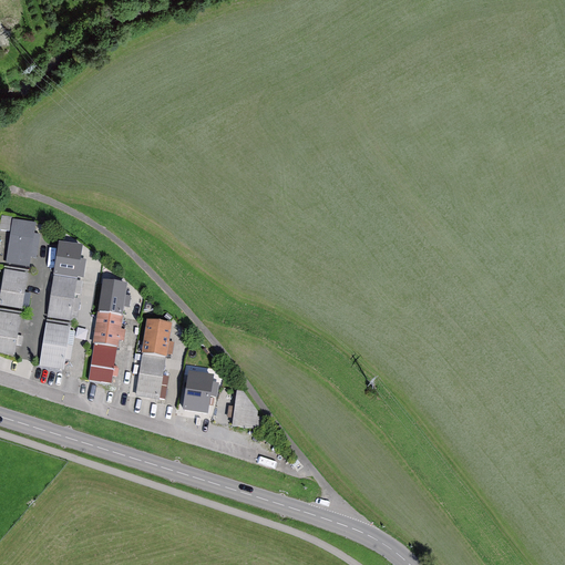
[(37,224),(12,221),(6,259),(31,263),(37,224)]
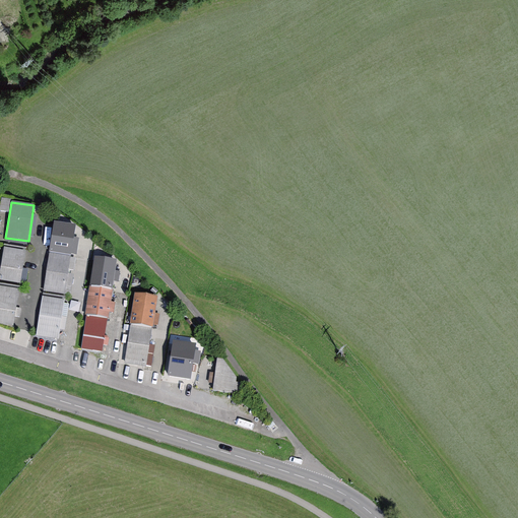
[(26,250),(3,246),(0,266),(0,281),(20,285),(26,250)]
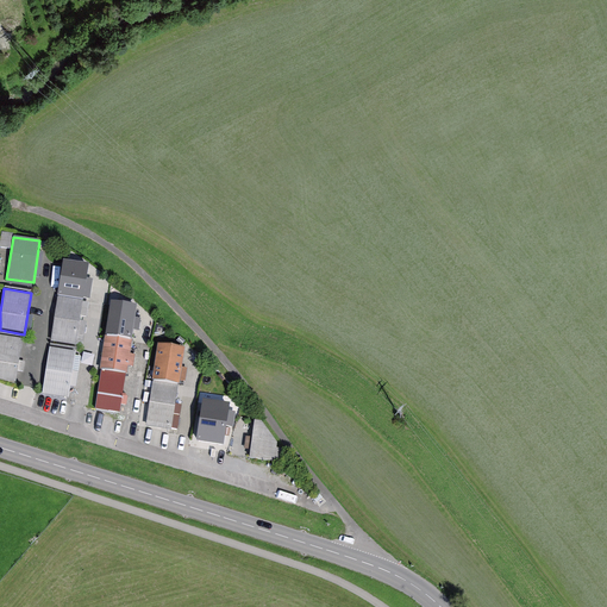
[(83,300),(57,295),(49,340),(76,344),(83,300)]
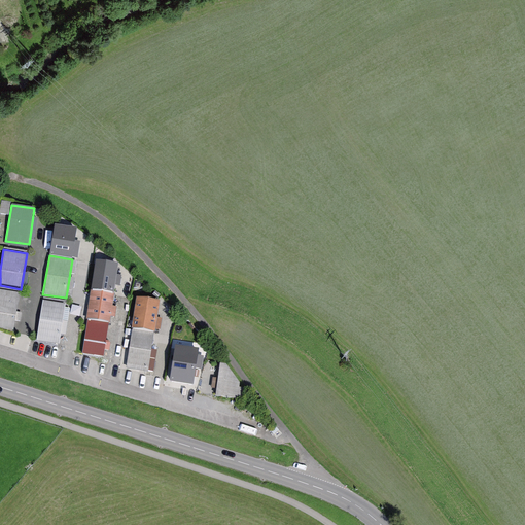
[(90,288),(80,351),(102,354),(111,291),(90,288)]
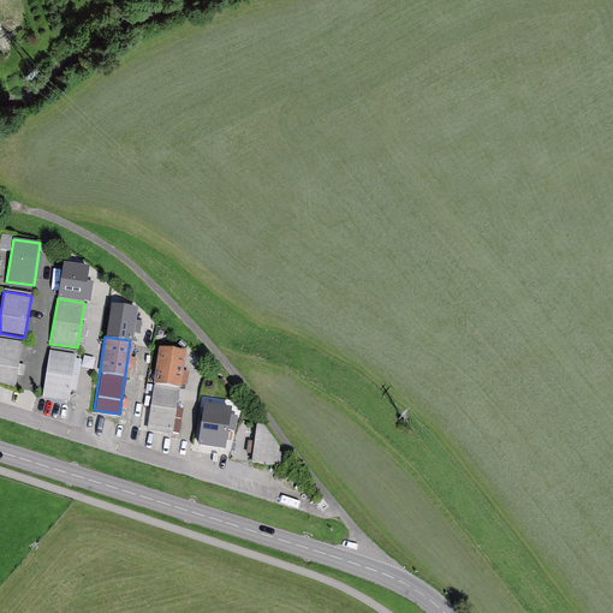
[(23,343),(0,338),(0,381),(16,385),(23,343)]
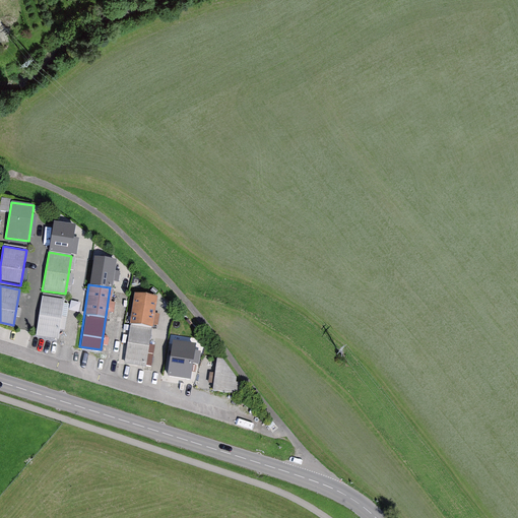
[(134,290),(123,360),(145,364),(156,294),(134,290)]
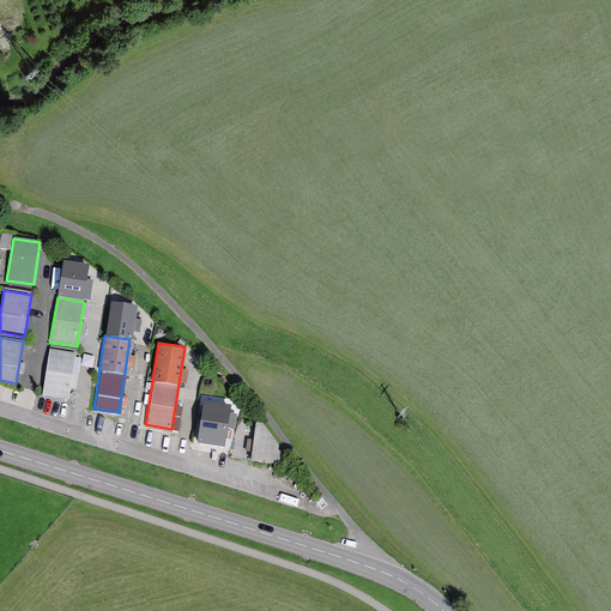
[(76,352),(50,349),(43,393),(68,398),(76,352)]
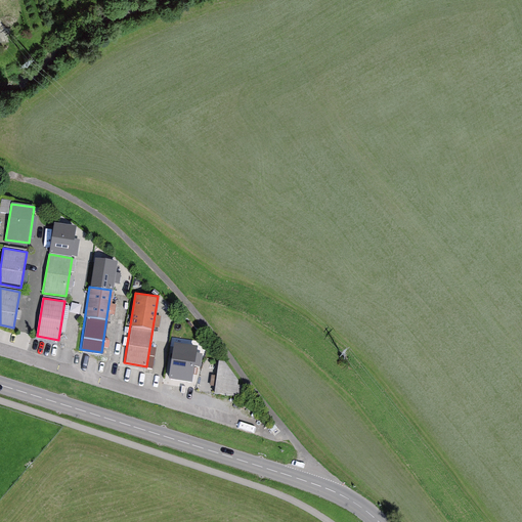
[(223,361),(218,360),(215,393),(240,397),(241,386),(223,361)]
